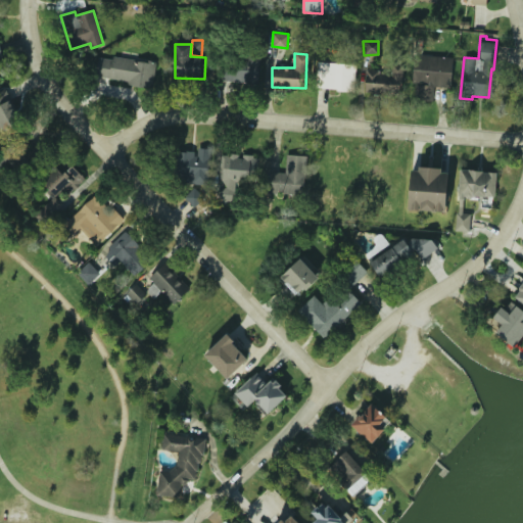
[(156,62),(98,55),(95,79),(153,86),(156,62)]
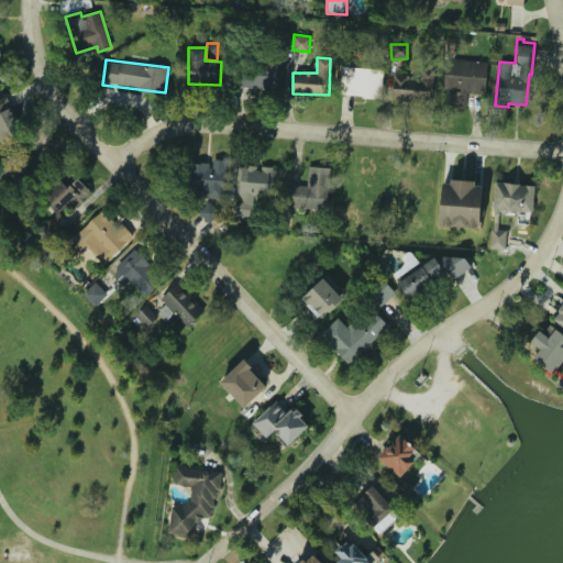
[(485,94),(487,62),(445,59),(444,90),(448,90),(446,108),(466,108),(466,94),(485,94)]
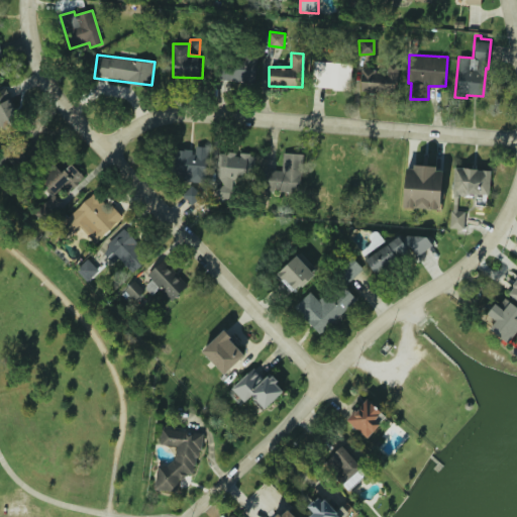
[(256,59),(218,59),(218,81),(256,81),(256,59)]
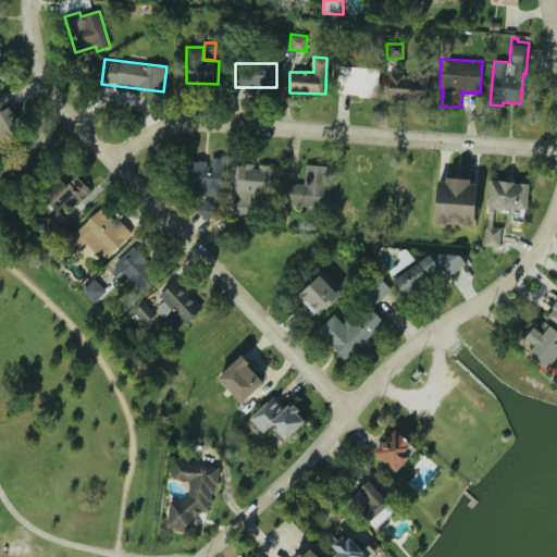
[(379,67),(338,66),(337,95),(378,96),(379,67)]
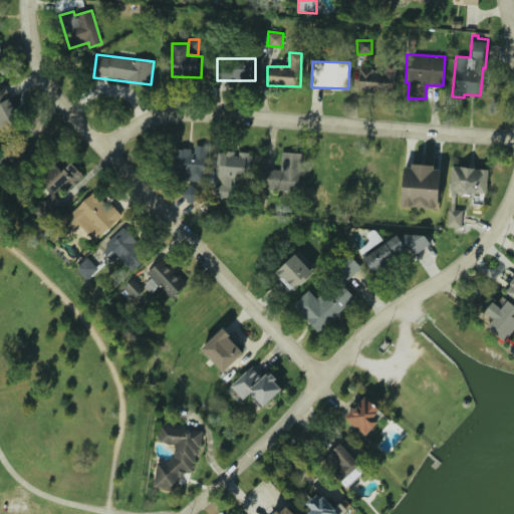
[(358,69),(359,92),(396,91),(395,62),(383,62),(383,69),(358,69)]
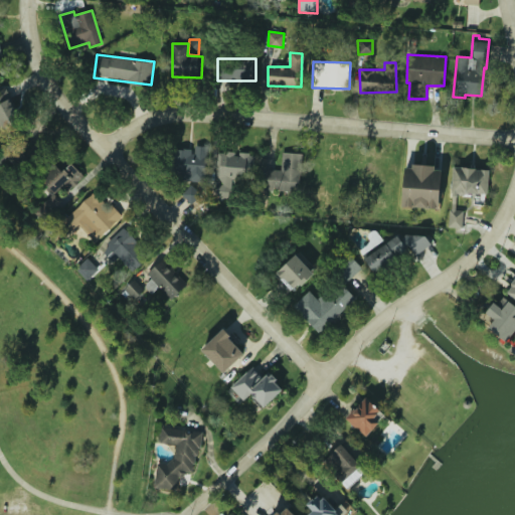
[(14,118),(7,96),(0,98),(0,101),(1,107),(0,107),(0,120),(1,122),(14,118)]
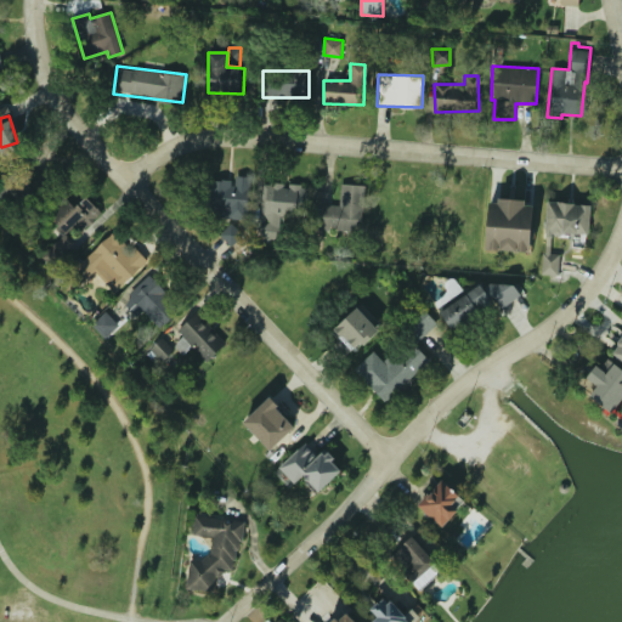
[(248,218),(248,176),(233,176),(233,180),(210,180),(210,218),(248,218)]
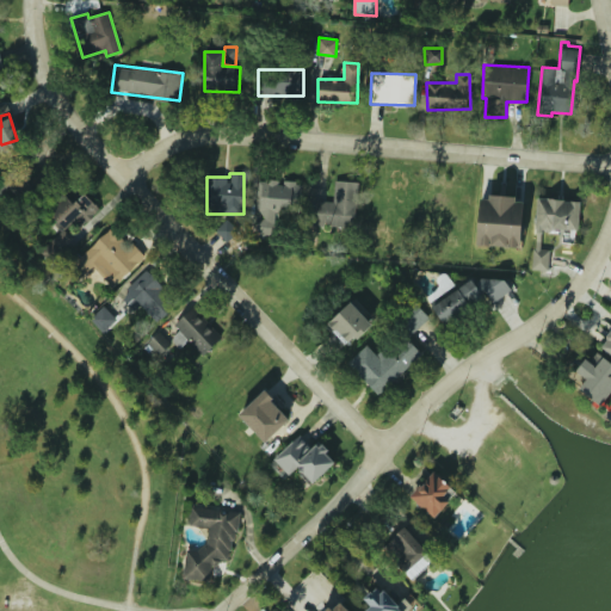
[(302,183),(278,181),(278,180),(259,180),(257,218),(259,218),(259,234),(277,234),(278,209),(301,210),(302,183)]
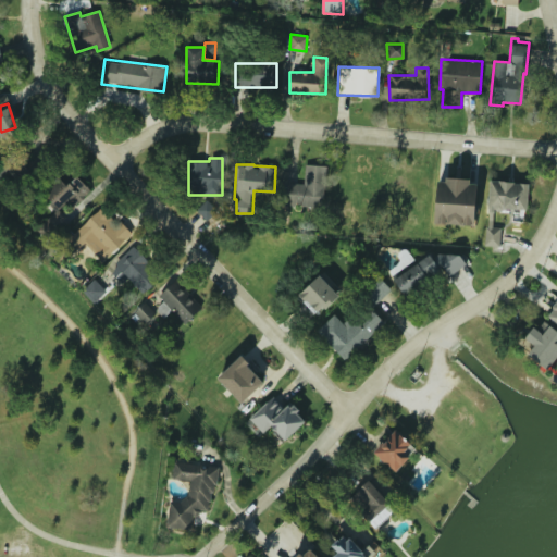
[(283,205),(324,207),(325,165),(305,164),(304,184),(284,183),(283,205)]
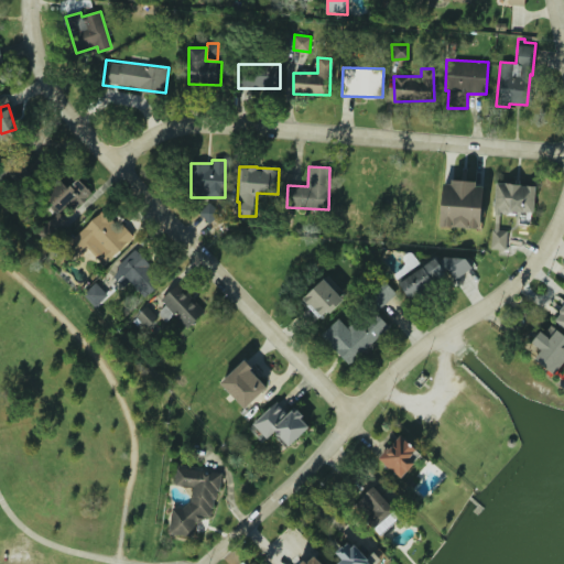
[(93,193),(77,179),(68,188),(61,181),(44,198),(58,212),(47,225),(58,236),(71,224),(61,214),(68,205),(75,210),(93,193)]
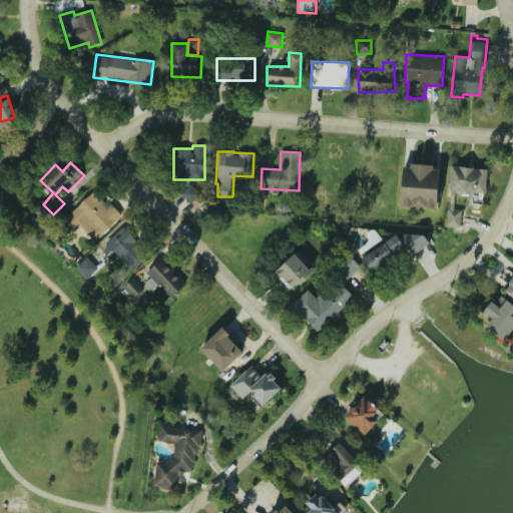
[(438,208),(439,166),(403,165),(401,207),(438,208)]
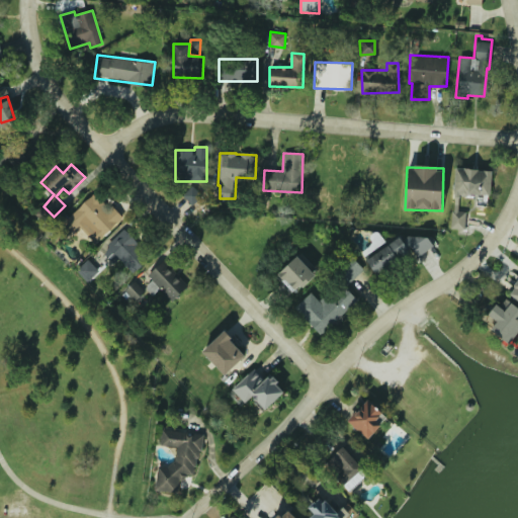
[(492,169),(454,169),(453,195),(491,195),(492,169)]
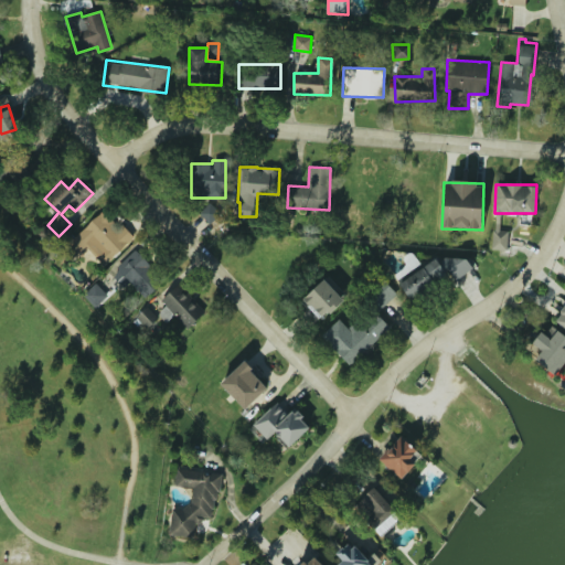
[(213,223),(220,209),(206,203),(200,216),(213,223)]
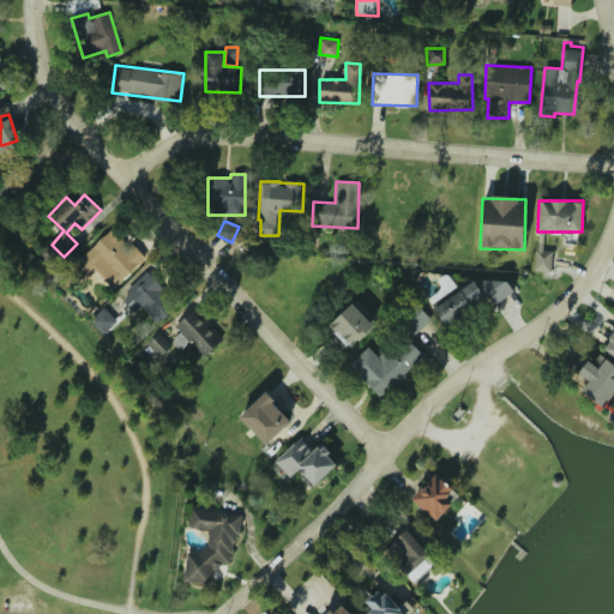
[(144,260),(114,227),(74,264),(85,276),(94,268),(113,289),(144,260)]
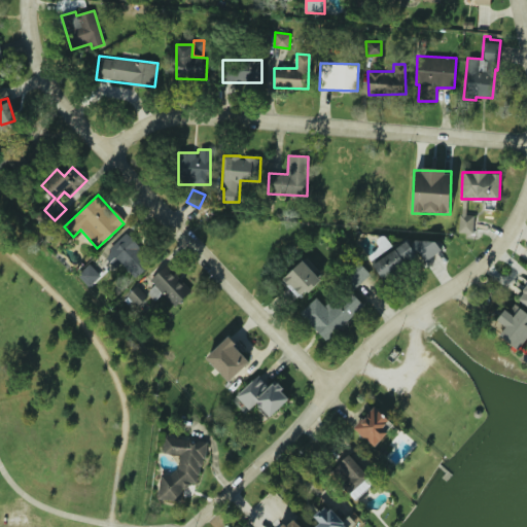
[(466,215),(466,200),(461,200),(460,233),(472,233),(473,215),(466,215)]
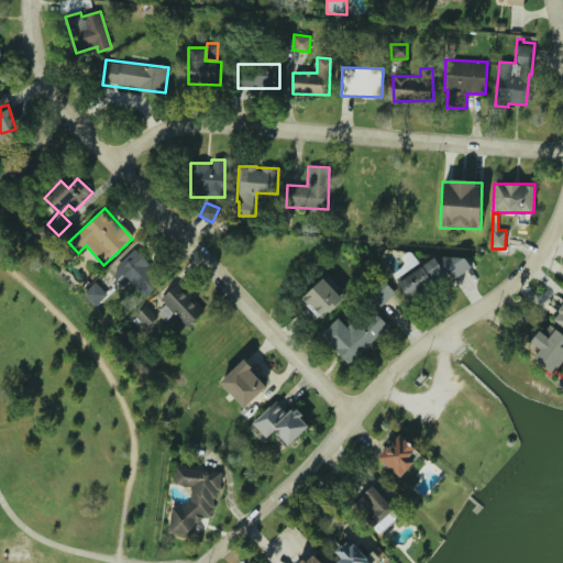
[(120,282),(124,277),(144,297),(163,278),(131,247),(108,271),(120,282)]
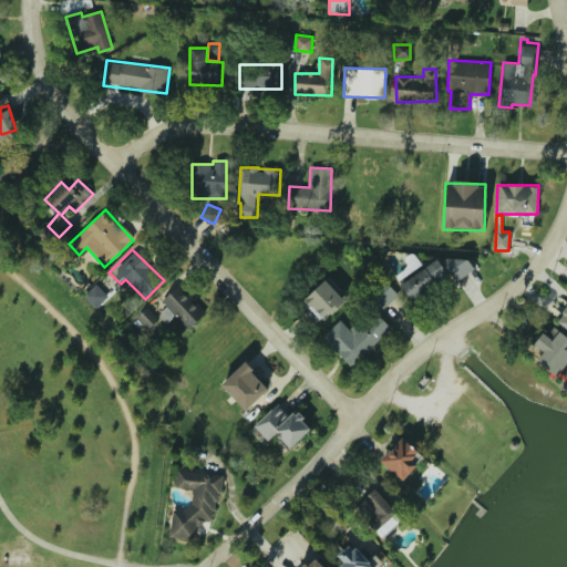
[(475,269),(464,253),(443,266),(439,259),(401,284),(412,300),(453,275),(457,281),(475,269)]
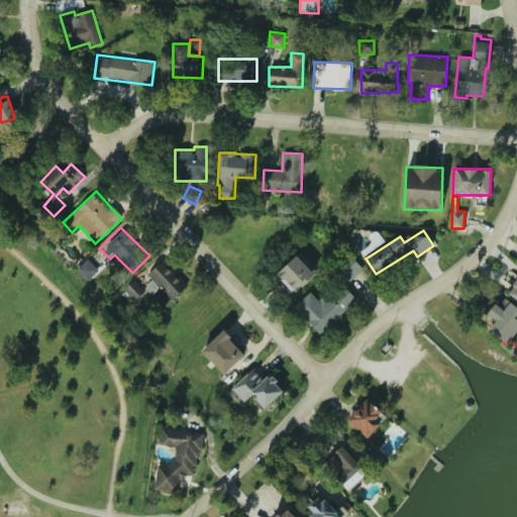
[(374,251),(371,246),(362,251),(366,257),(384,247),(380,241),(374,245),(376,250),(374,251)]
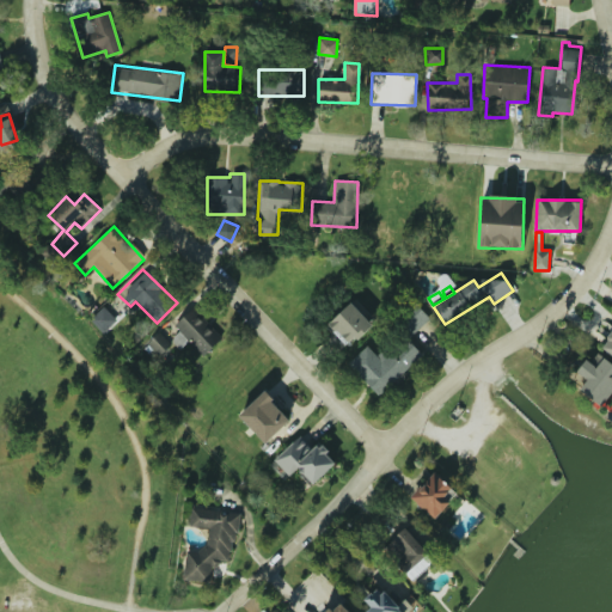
[(329,323),(350,346),(373,325),(353,301),(329,323)]
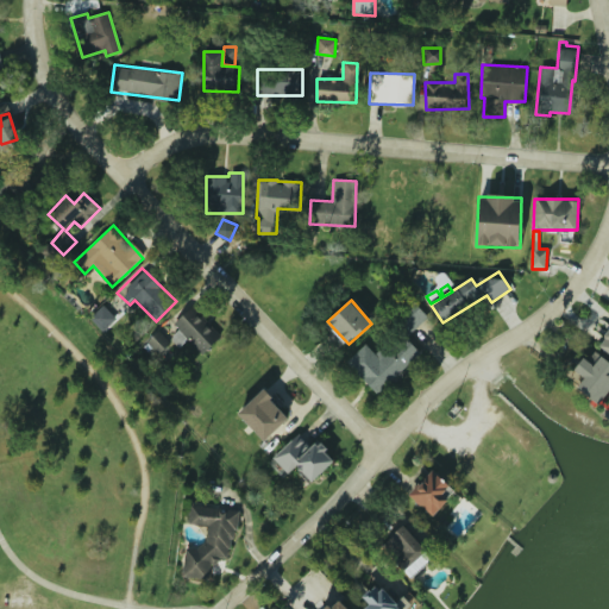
[(409,334),(428,316),(413,301),(394,319),(409,334)]
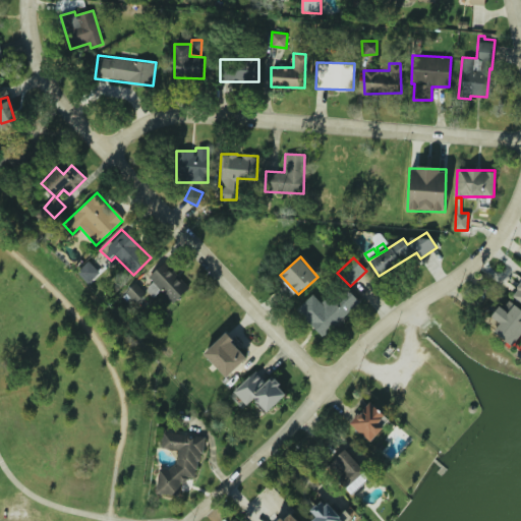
[(76,270),(87,283),(100,274),(91,261),(76,270)]
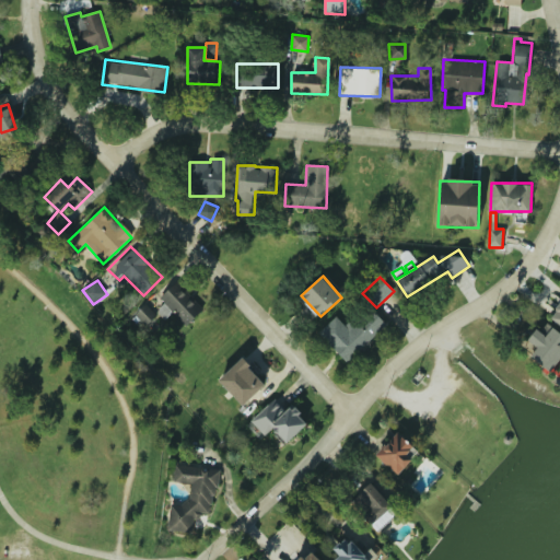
[(159,298),(186,326),(203,308),(177,281),(159,298)]
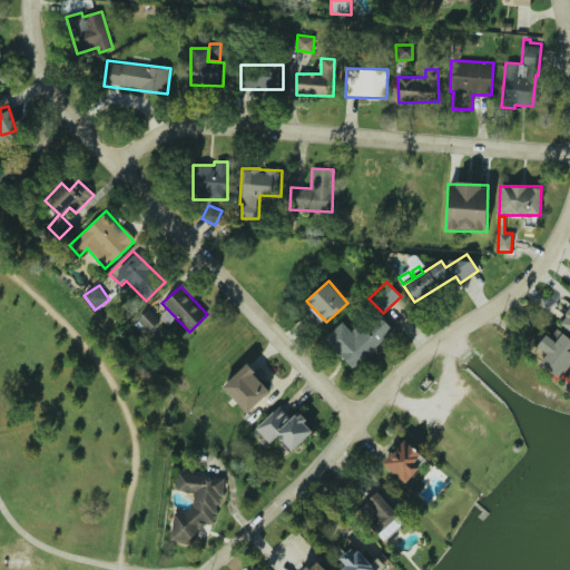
[(569,310),(560,325),(569,331),(569,310)]
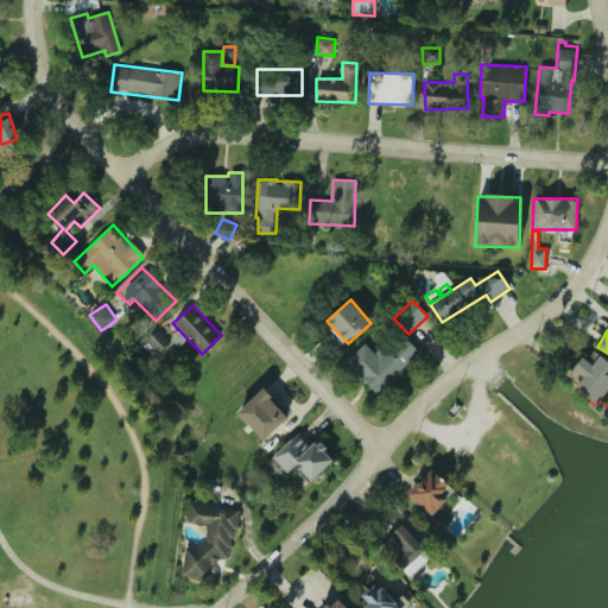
[(147,342),(159,354),(170,342),(158,331),(147,342)]
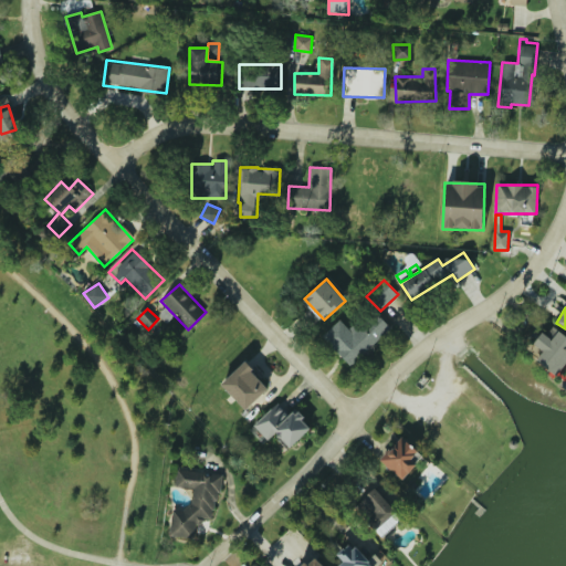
[(339,318),(322,336),(352,367),(391,327),(374,310),(352,332),(339,318)]
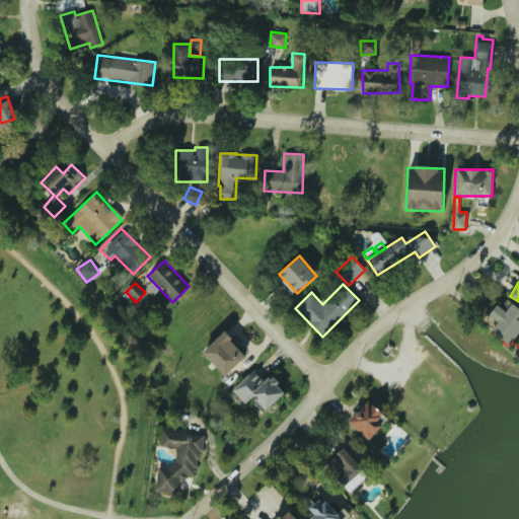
[(492,329),(510,344),(518,332),(518,307),(512,303),(506,311),(497,304),(489,315),(498,321),(492,329)]
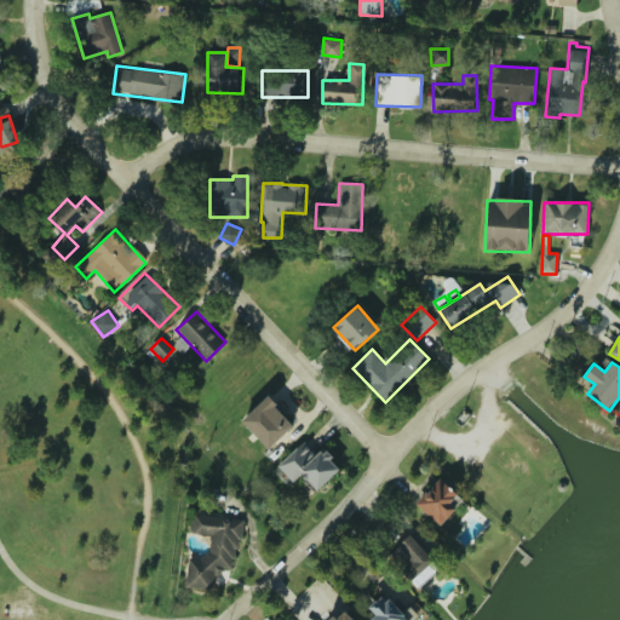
[(294,425),(268,396),(242,422),(269,449),(294,425)]
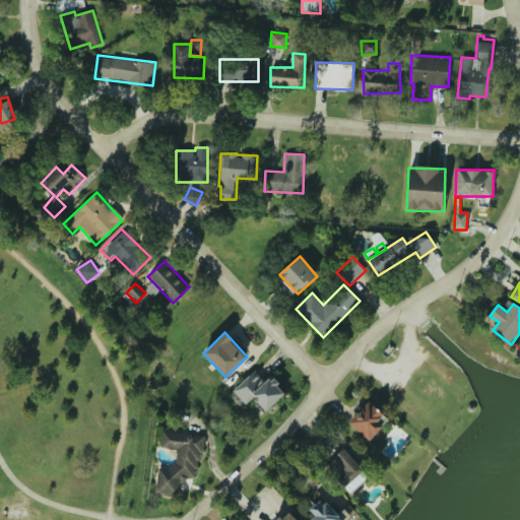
[(286,392),(271,376),(266,381),(255,370),(233,392),(246,405),(253,398),(266,411),(286,392)]
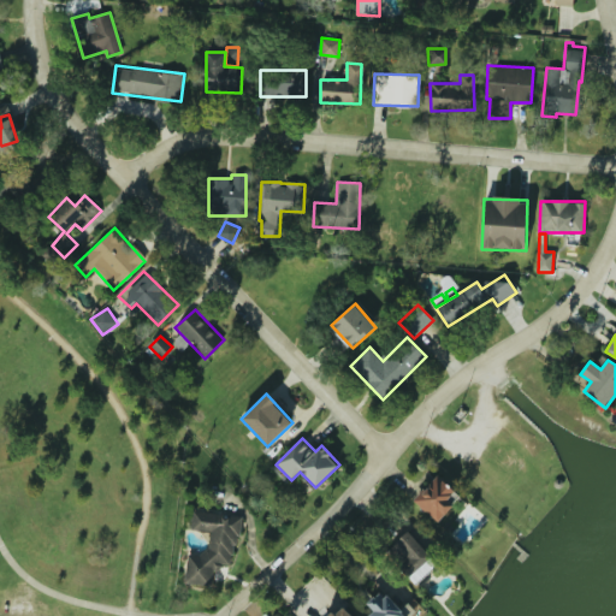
[(414,501),(437,522),(454,505),(446,499),(454,491),(437,475),(414,501)]
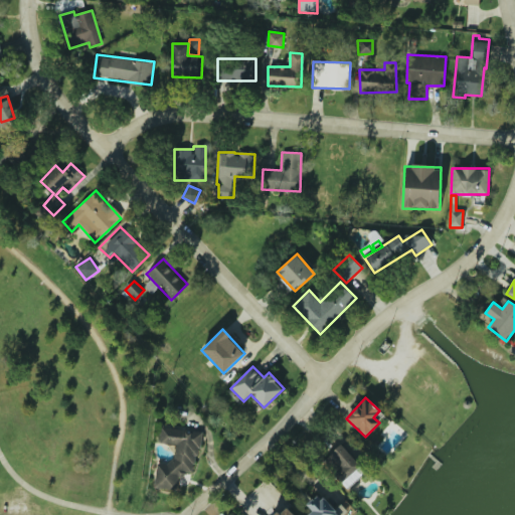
[(201,431),(162,426),(160,443),(175,445),(173,465),(157,463),(154,488),(176,490),(178,473),(196,475),(201,431)]
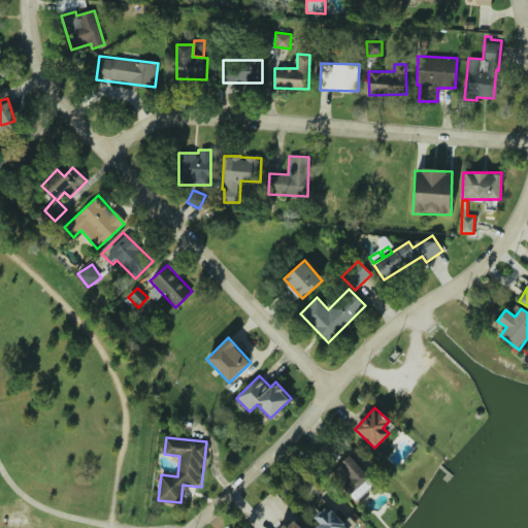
[(357,501),(375,484),(349,456),(334,469),(348,484),(343,487),(357,501)]
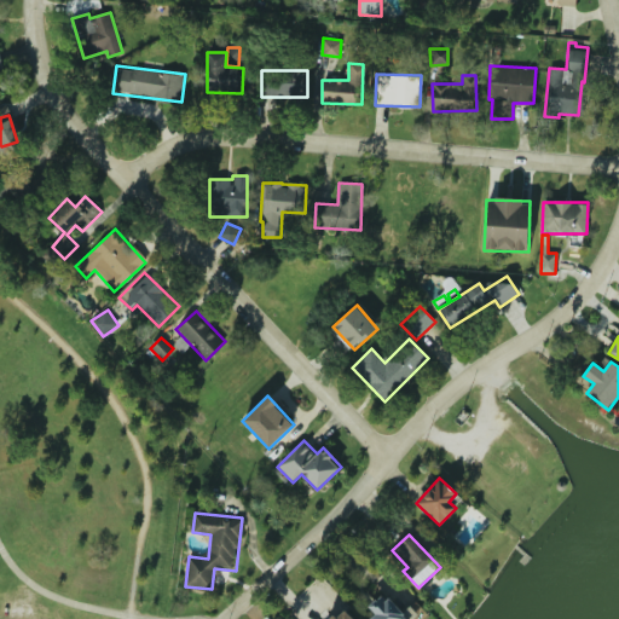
[(410,618),(386,591),(369,607),(375,614),(370,618),(371,618),(410,618)]
